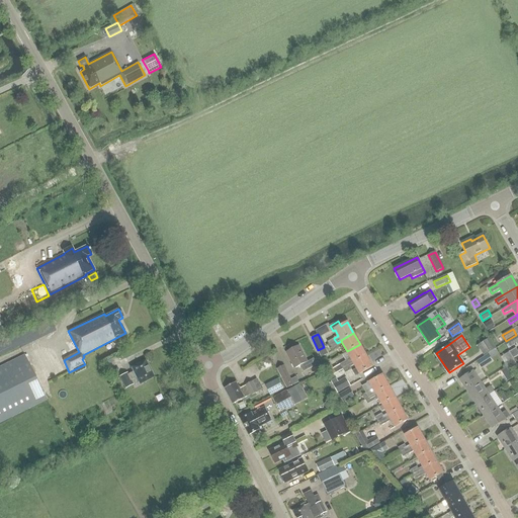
[(517,342),(517,337),(517,335),(505,342),(508,348),(517,342)]
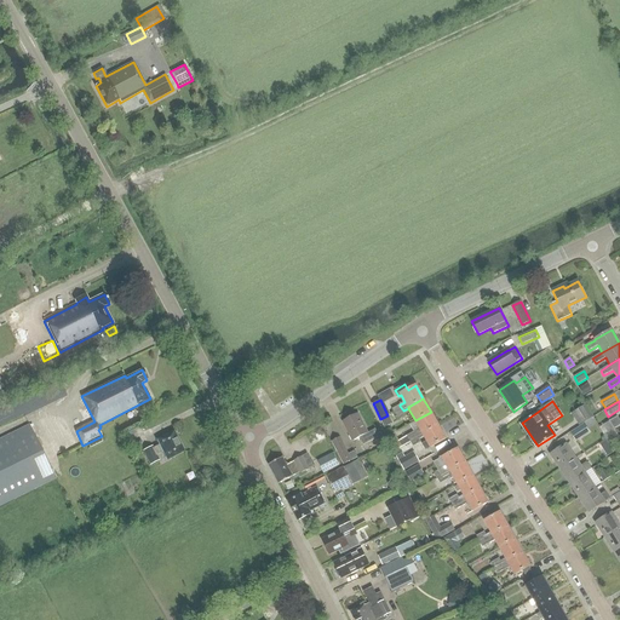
[(593,417),(586,405),(570,414),(579,426),(593,417)]
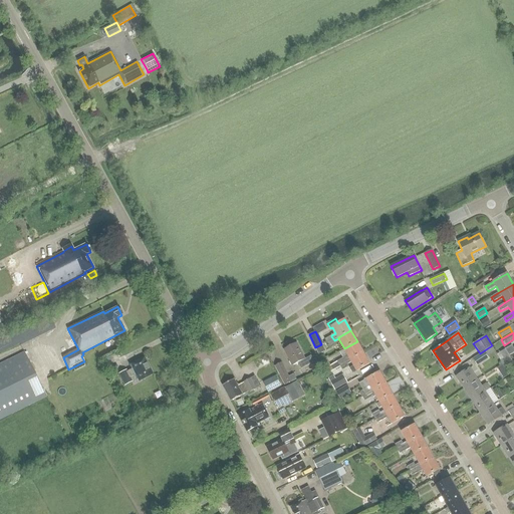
[(357,341),(344,348),(348,355),(344,357),(346,362),(350,359),(350,360),(363,352),(357,341)]
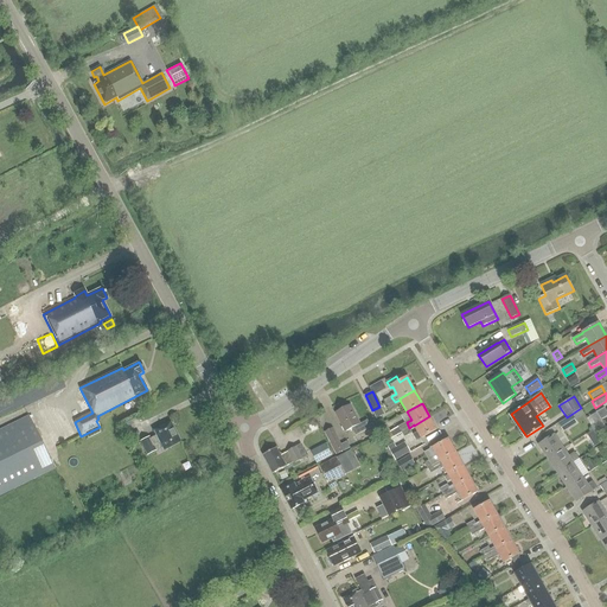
[(356,436),(371,428),(368,420),(360,425),(351,404),(336,413),(345,432),(352,428),(356,436)]
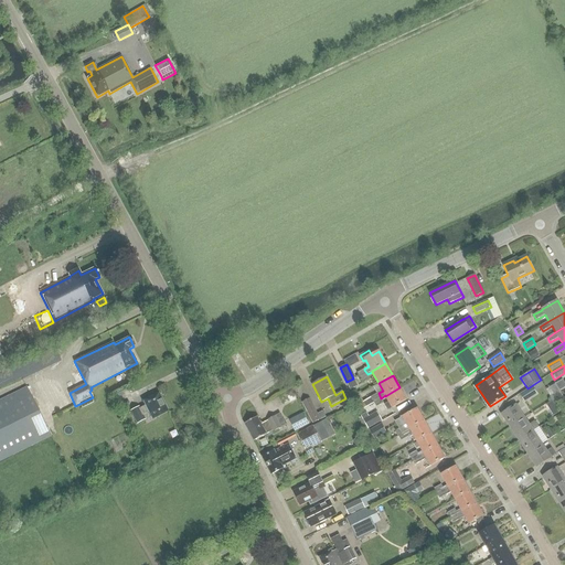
[(358,377),(349,381),(352,388),(360,386),(358,377)]
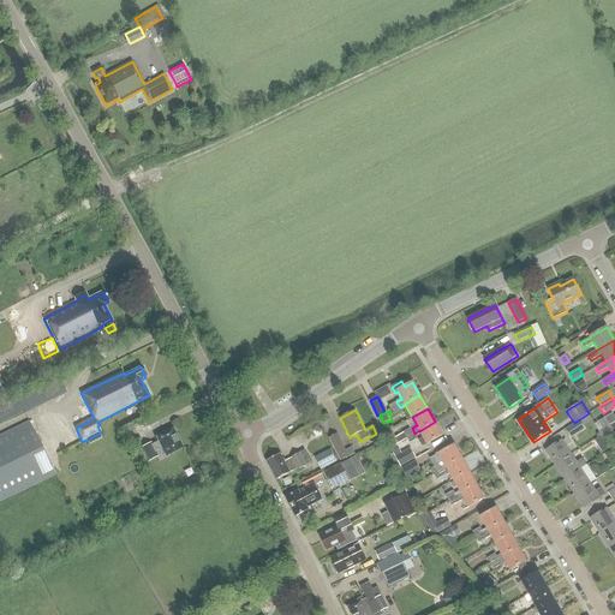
[(598,422),(603,429),(609,425),(604,418),(598,422)]
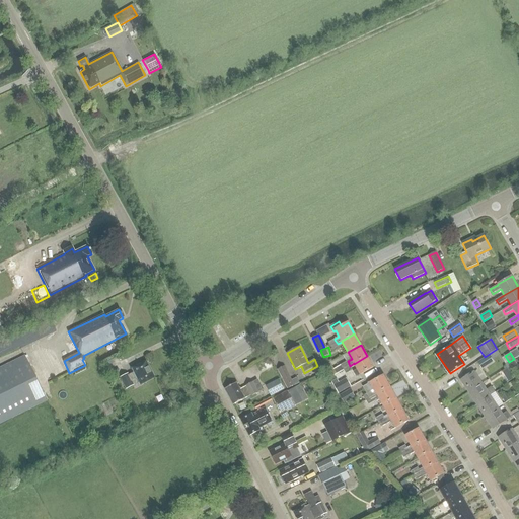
[(0,424),(47,401),(24,356),(0,367),(0,424)]
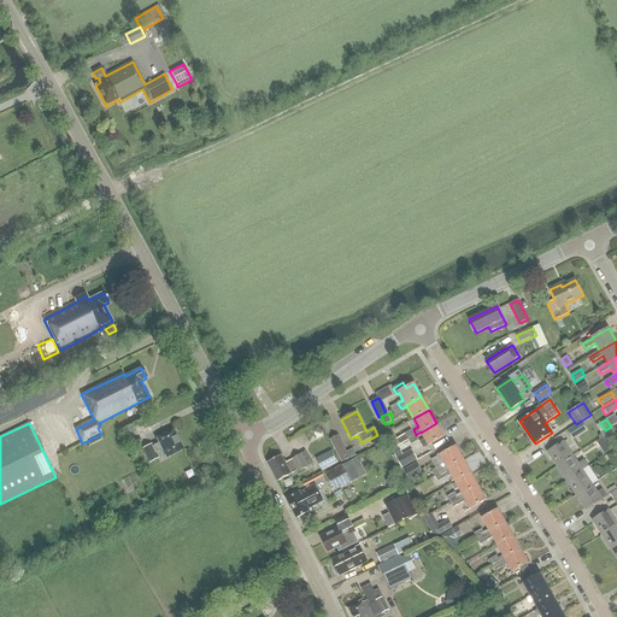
[(421,433),(425,440),(421,442),(423,448),(444,438),(436,423),(421,433)]
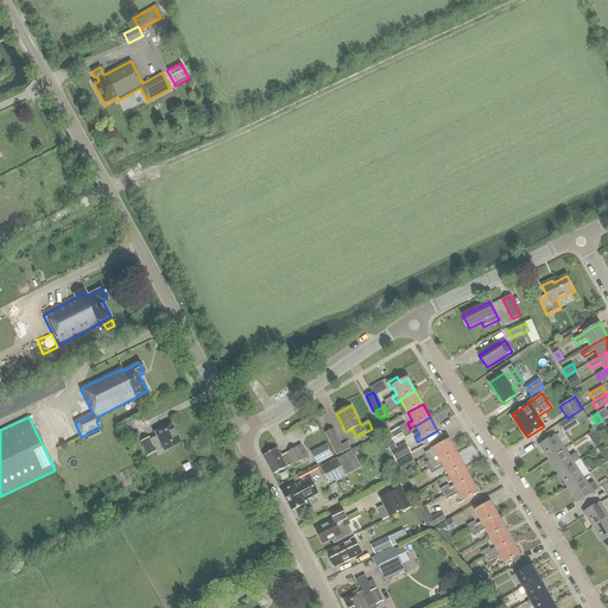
[(572,417),(559,425),(564,434),(577,425),(572,417)]
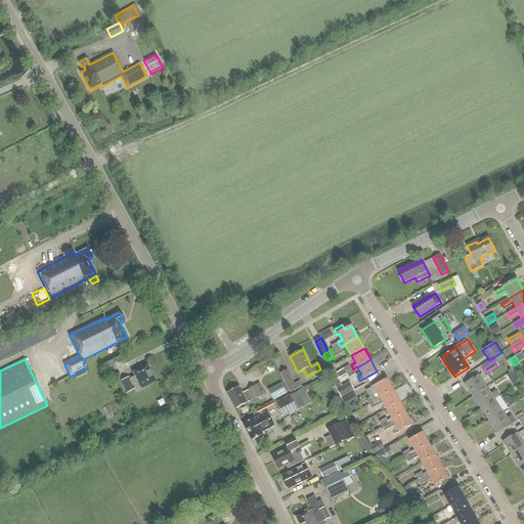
[(523,369),(519,362),(514,365),(518,373),(523,369)]
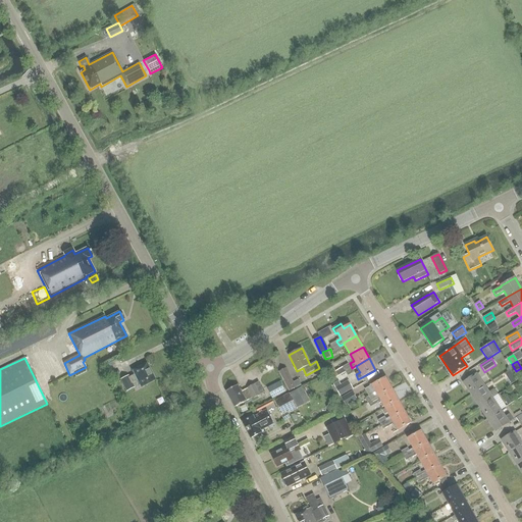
[(346,372),(346,371),(352,368),(350,363),(343,367),(335,371),(338,376),(346,372)]
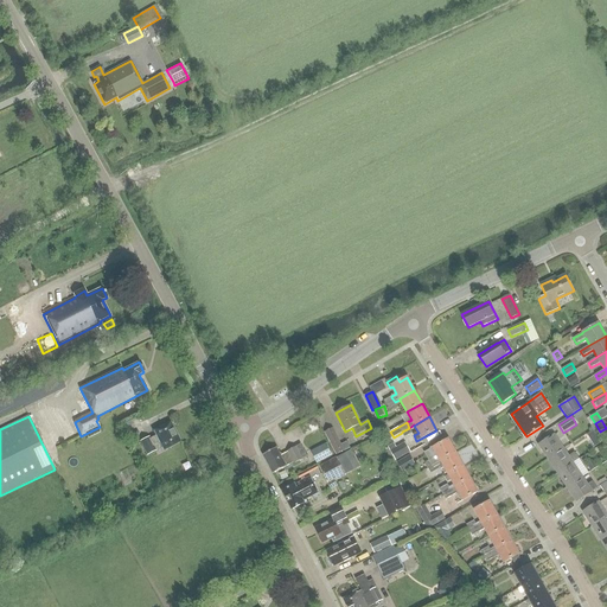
[(170,423),(154,432),(157,436),(149,439),(149,438),(140,442),(147,455),(155,451),(153,446),(160,442),(164,451),(179,442),(178,440),(178,438),(177,435),(176,435),(170,423)]
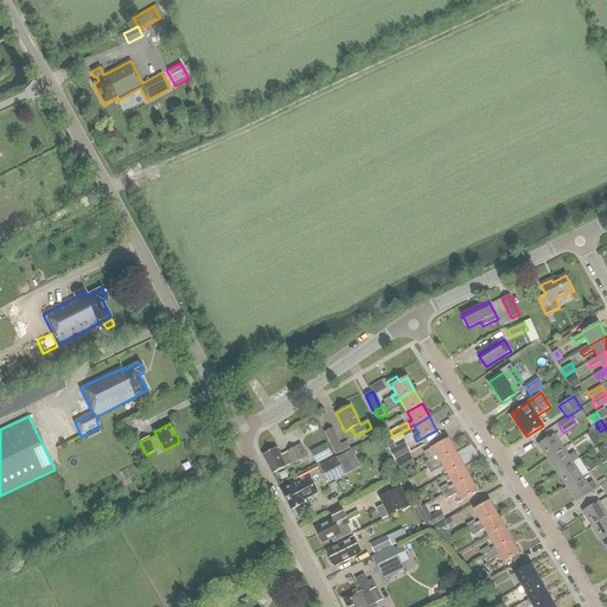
[(385,426),(384,427),(378,429),(385,442),(393,439),(385,426)]
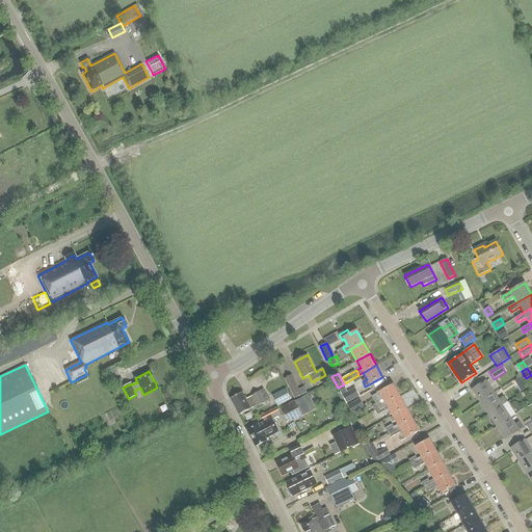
[(295,399),(306,393),(303,389),(299,391),(292,375),(285,379),(295,399)]
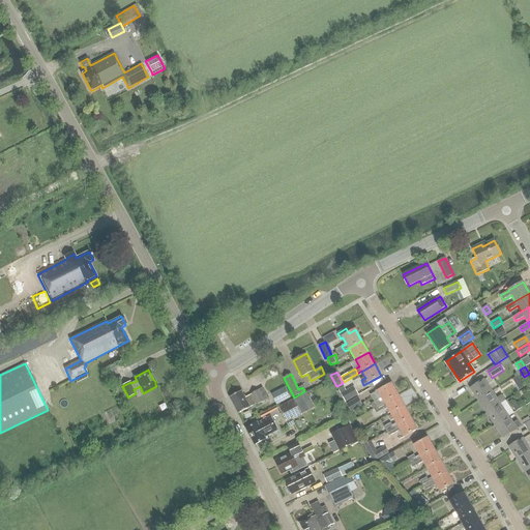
[(326,374),(319,378),(323,384),(329,380),(326,374)]
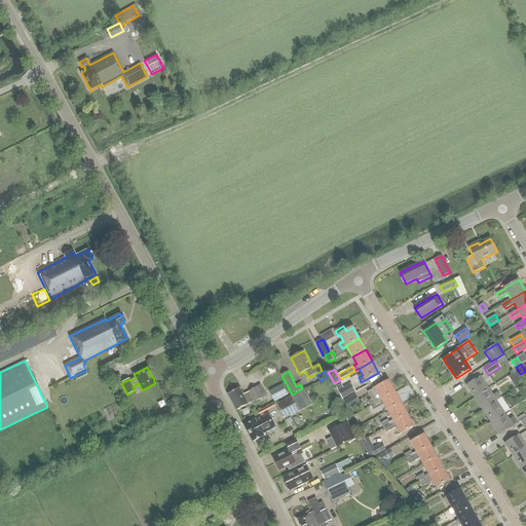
[(512,382),(517,378),(516,376),(514,373),(509,377),(512,382)]
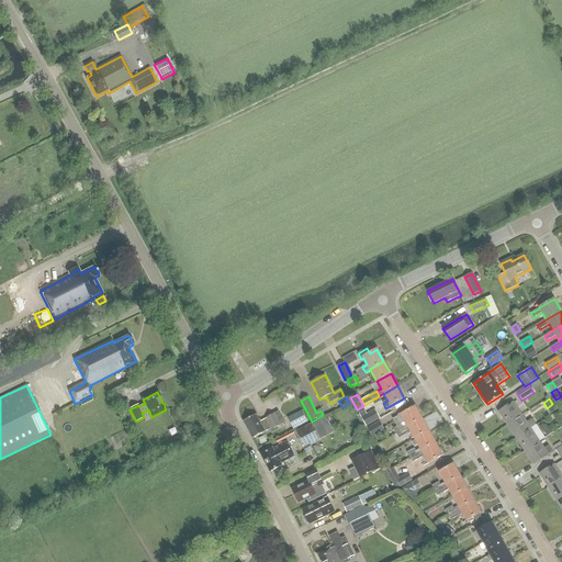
[(523,416),(514,403),(498,413),(508,426),(523,416)]
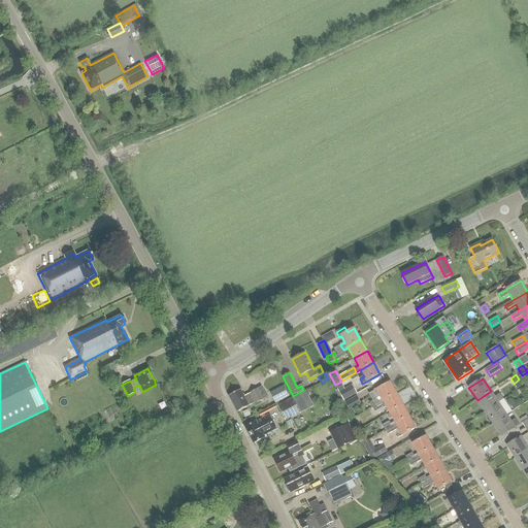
[(390,383),(369,394),(373,401),(376,399),(378,404),(384,401),(396,394),(390,383)]
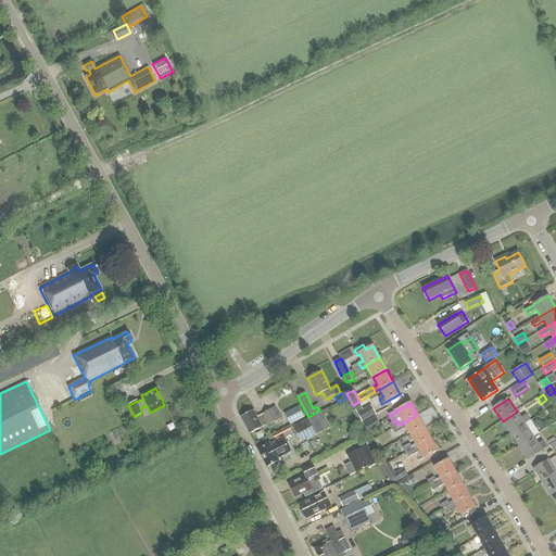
[(370,405),(357,413),(363,421),(376,414),(370,405)]
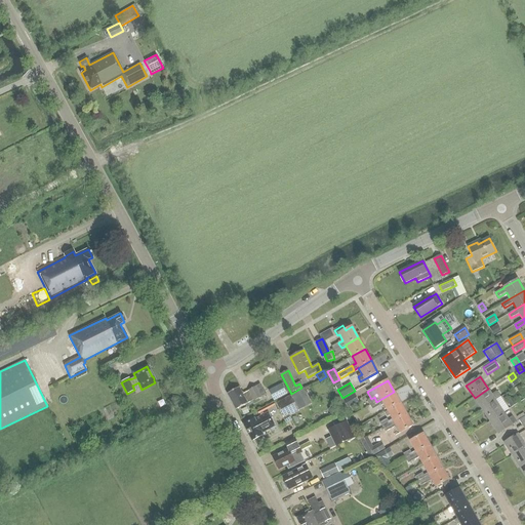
[(269,391),(275,401),(287,394),(282,384),(269,391)]
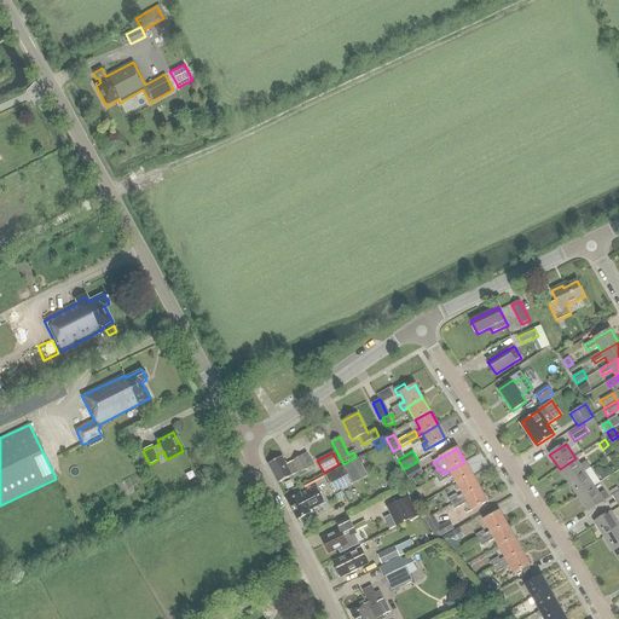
[(294,462),(287,466),(282,457),(268,464),(278,484),(300,473),(308,468),(302,456),(294,461),(294,462)]
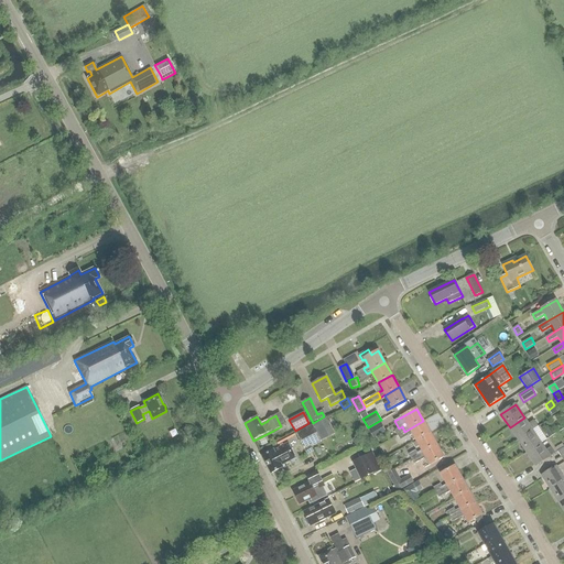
[(548,421),(553,434),(557,432),(556,429),(563,425),(560,415),(548,421)]
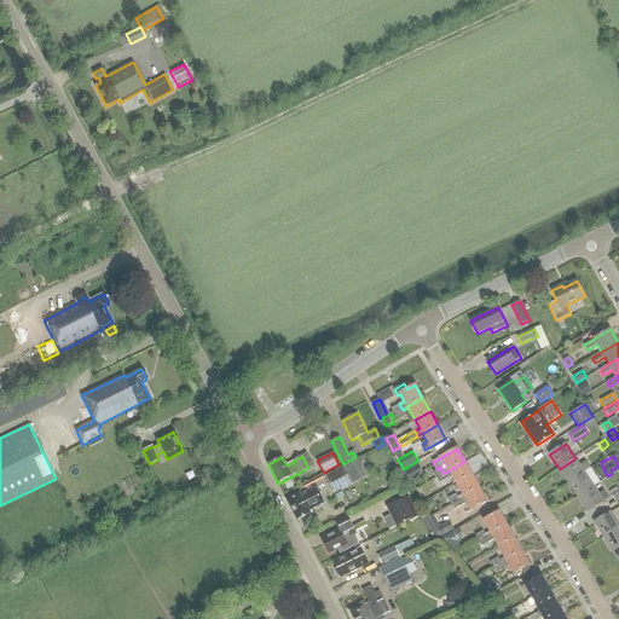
[(580,466),(576,458),(560,469),(568,484),(585,473),(584,472),(590,468),(585,462),(580,466)]
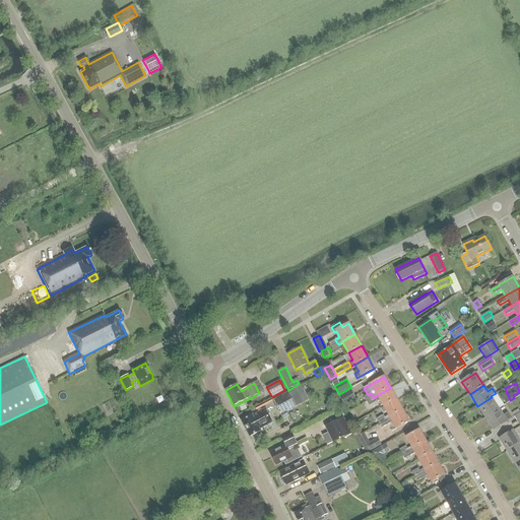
[(298,406),(308,400),(301,386),(289,392),(273,400),(281,415),(298,406)]
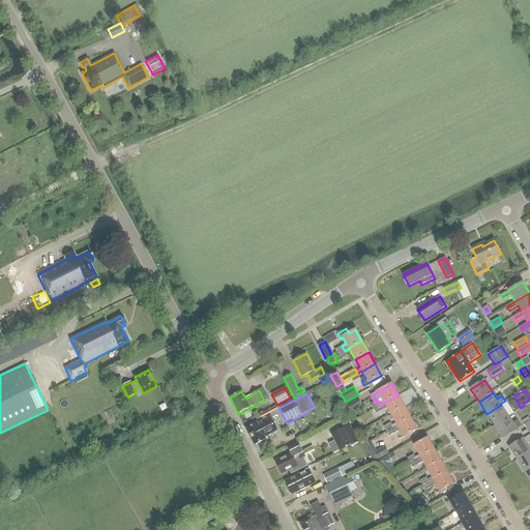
[(380,406),(382,410),(383,411),(388,408),(391,414),(405,407),(398,395),(385,403),(380,406)]
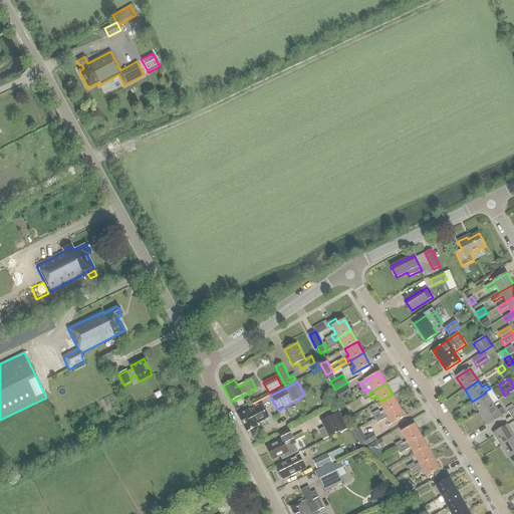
[(341,401),(346,397),(346,396),(351,393),(346,386),(336,392),(341,401)]
